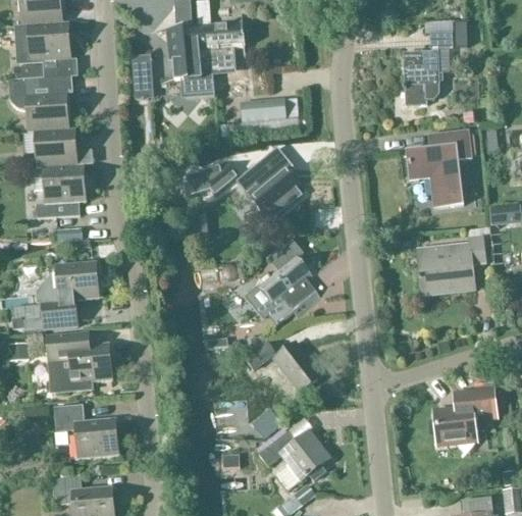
[(20,0),(22,23),(29,22),(56,21),(55,9),(61,9),(60,0),(20,0)]
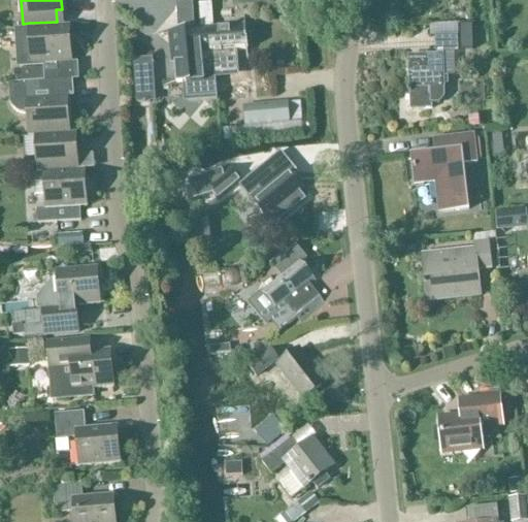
[(199,0),(201,25),(204,70),(215,69),(237,68),(235,46),(248,45),(245,22),(244,22),(222,24),(213,24),(211,0),(199,0)]
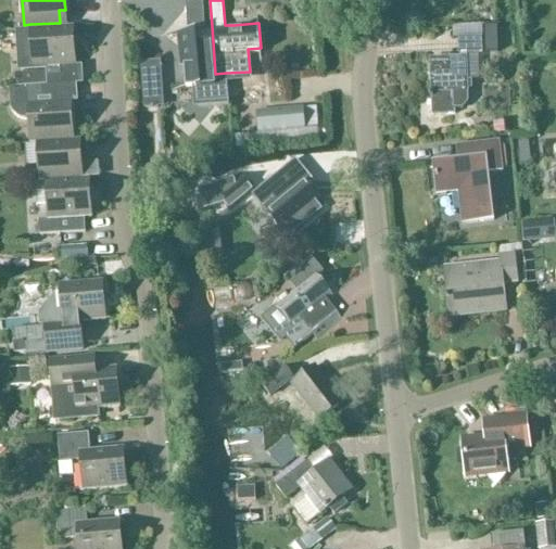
[(34,64),(46,63),(75,62),(73,22),(60,23),(30,24),(34,64)]
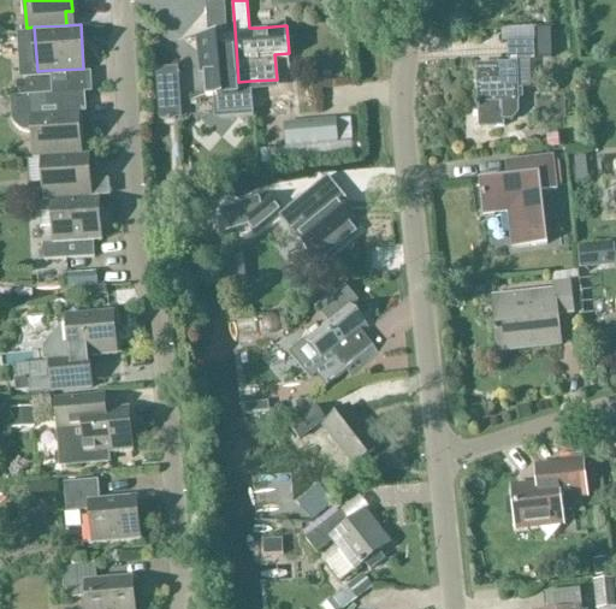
[(203,52),(201,52),(202,63),(205,63),(207,94),(207,95),(217,94),(218,110),(253,107),(252,87),(250,82),(250,81),(238,82),(235,29),(202,31),(203,52)]
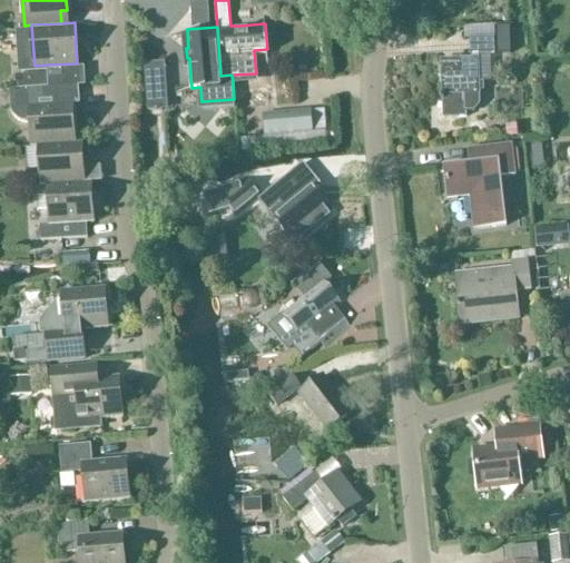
[(493,35),(470,35),(471,50),(494,49),(493,35)]
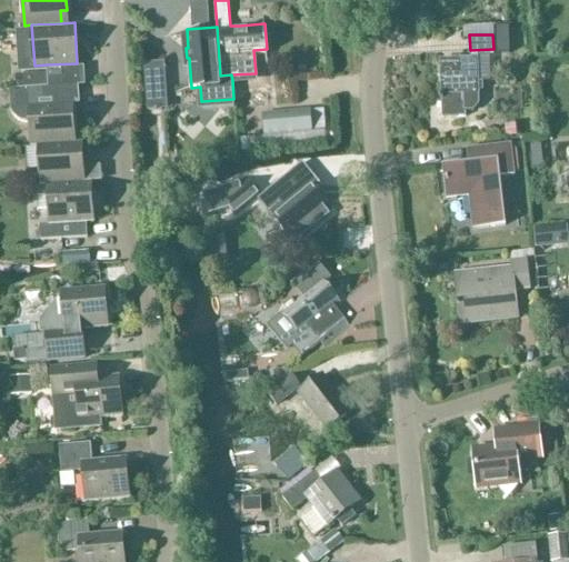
[(442,113),(466,112),(465,108),(473,107),(479,100),(478,54),(440,56),(442,113)]
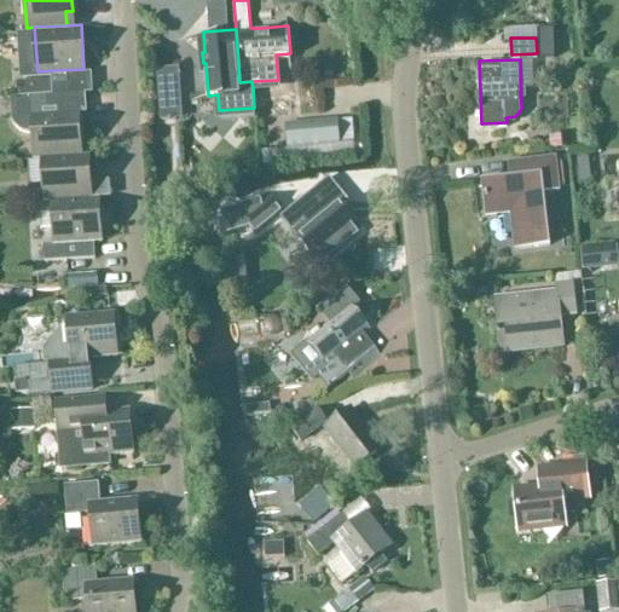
[(79,109),(87,108),(86,90),(93,88),(92,68),(84,69),(51,70),(51,75),(17,78),(18,92),(10,92),(11,113),(12,116),(15,121),(17,125),(22,127),(25,128),(30,130),(34,130),(35,155),(42,154),(75,153),(74,138),(81,137),(79,109)]
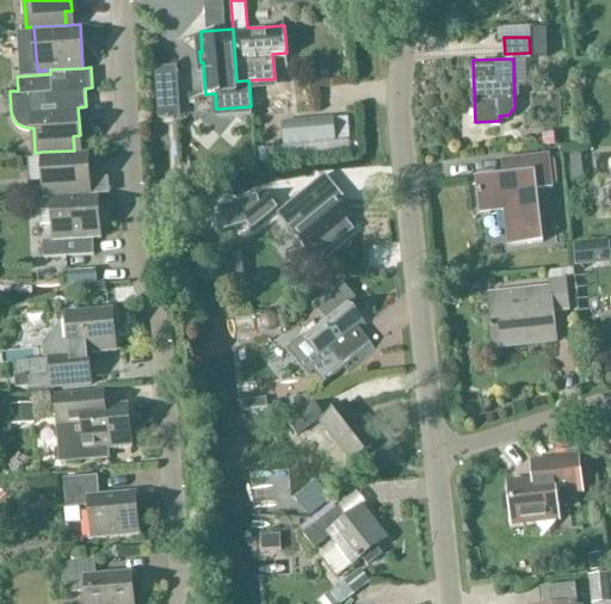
[(173,112),(171,68),(155,68),(159,113),(173,112)]
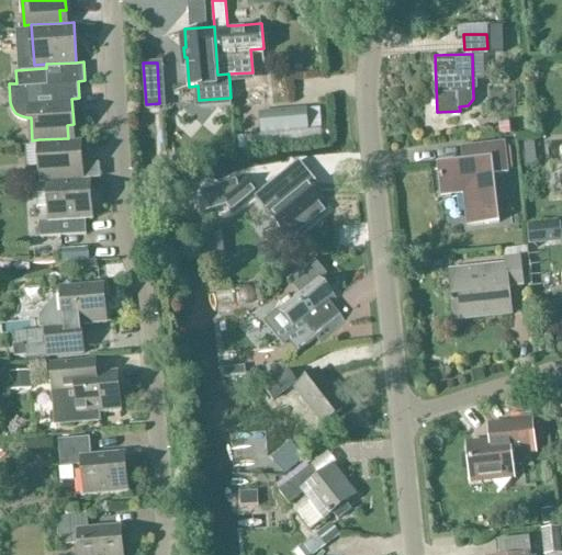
[(306,105),(259,109),(261,129),(308,126),(306,105)]
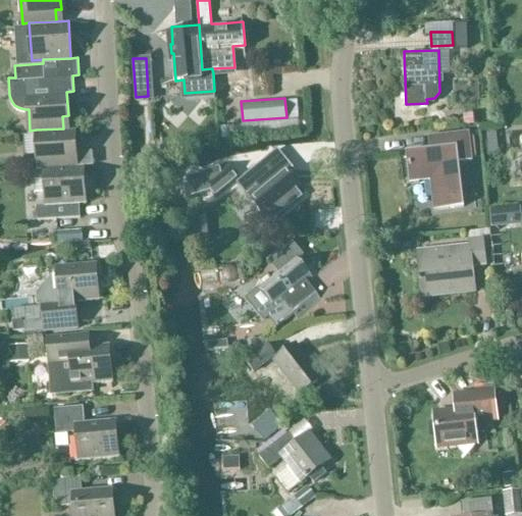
[(38,166),(71,164),(70,152),(76,152),(75,127),(63,129),(36,130),(38,166)]
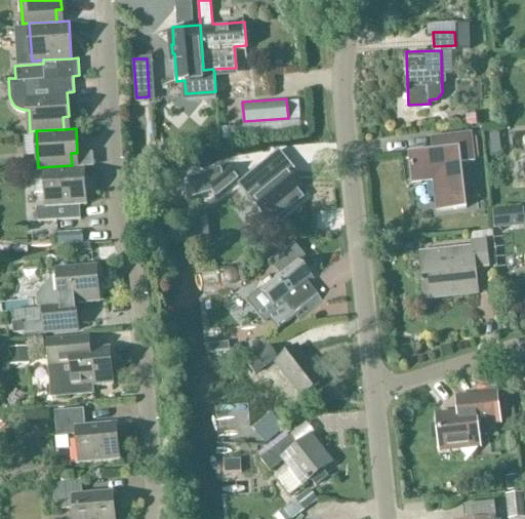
[(434,176),(438,207),(466,204),(460,159),(474,157),(471,130),(445,133),(447,146),(409,150),(412,180),(434,176)]
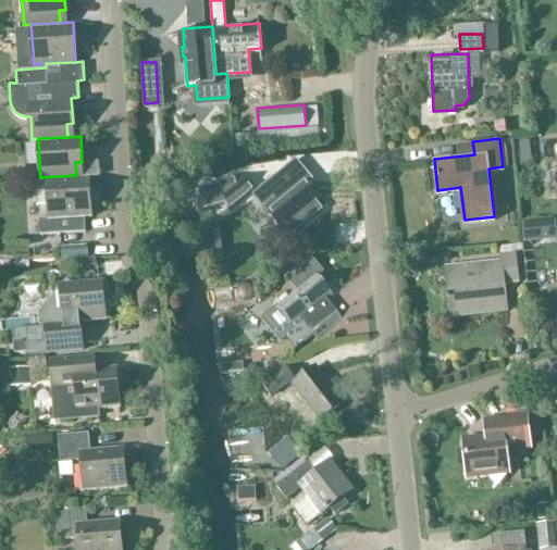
[(313,176),(296,155),(261,185),(264,189),(257,197),(263,204),(262,205),(285,232),(325,199),(309,179),(313,176)]
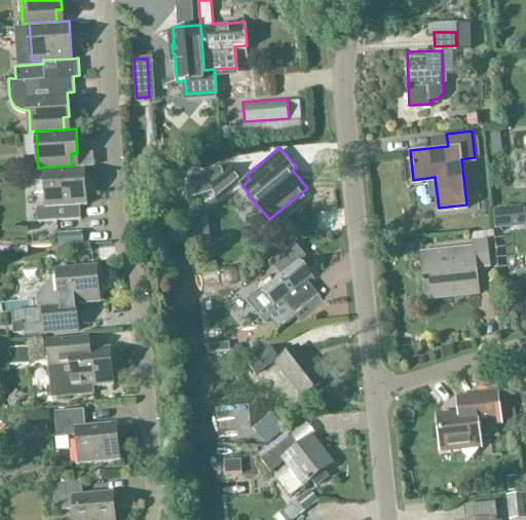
[(34,191),(46,190),(47,203),(37,203),(38,218),(81,216),(80,202),(86,201),(84,164),(72,165),(38,168),(33,169),(34,191)]
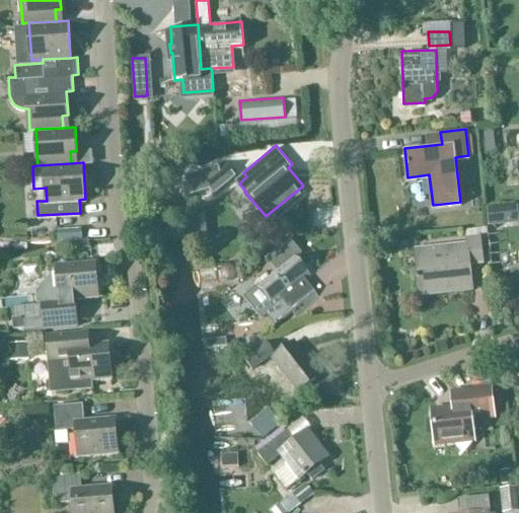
[(216,191),(236,173),(228,164),(208,181),(216,191)]
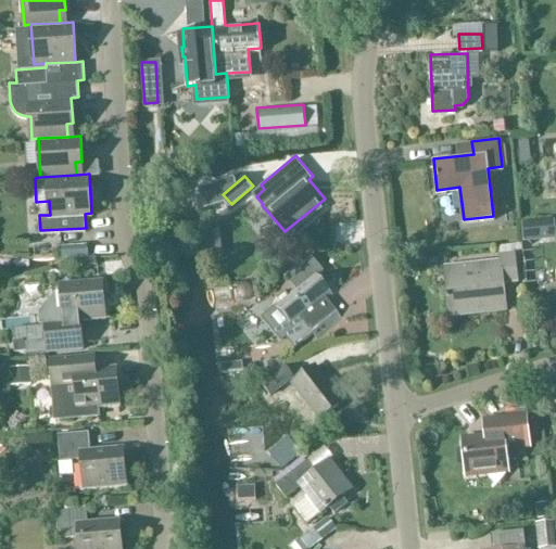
[(523,238),(536,237),(535,218),(522,220),(523,238)]
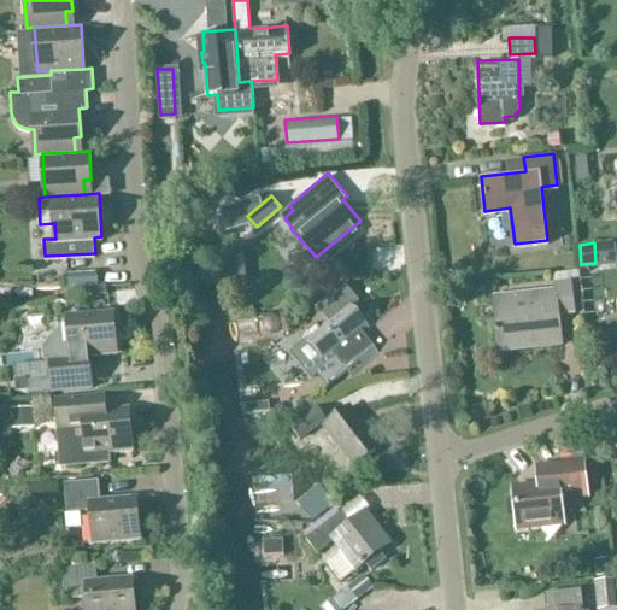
[(97,268),(68,270),(68,282),(97,281),(97,268)]
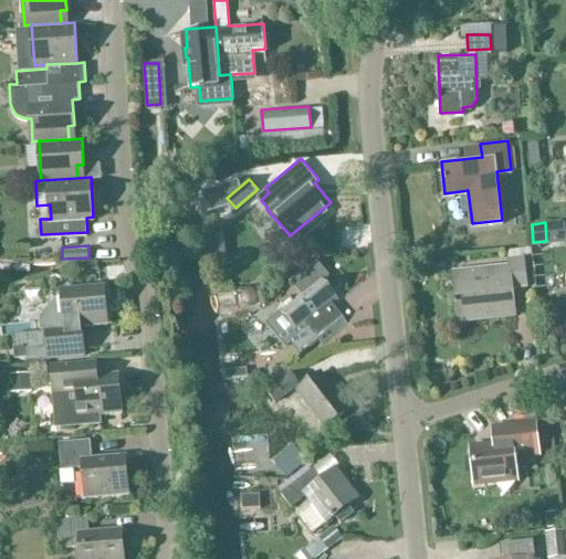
[(458,318),(514,312),(512,285),(526,284),(523,245),(506,248),(509,263),(452,270),(458,318)]
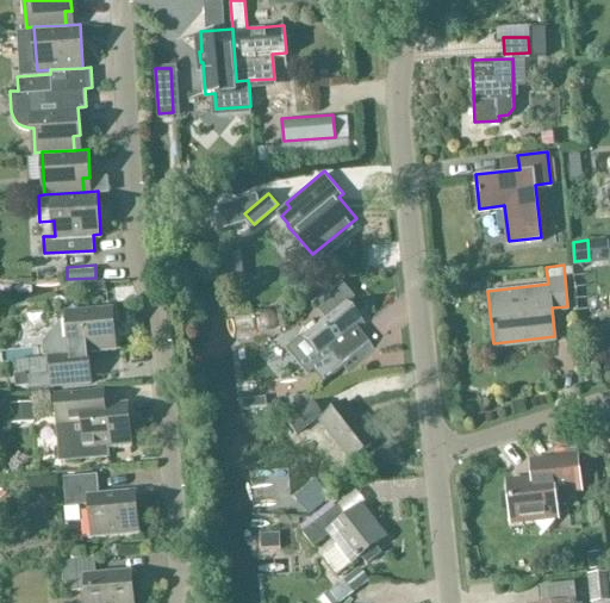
[(288,344),(309,368),(313,365),(324,378),(344,361),(348,366),(374,343),(361,327),(367,322),(348,298),(354,293),(342,279),(317,300),(324,309),(300,329),(304,331),(288,344)]
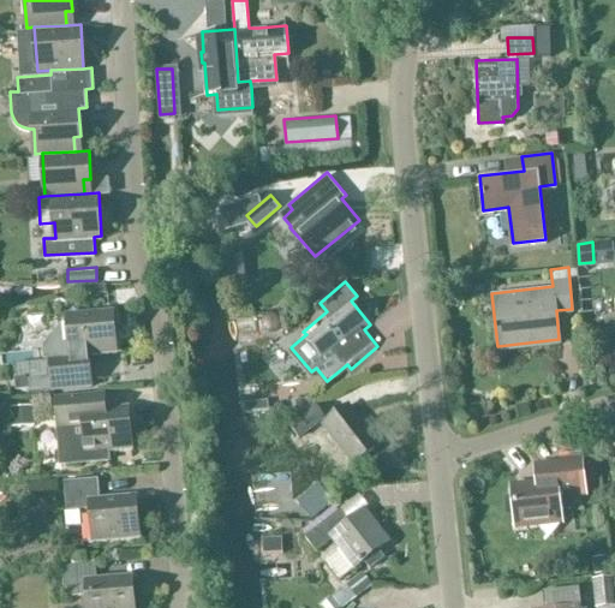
[(89,352),(117,350),(113,305),(67,310),(67,313),(43,341),(45,355),(46,355),(47,370),(29,373),(29,364),(15,365),(16,386),(30,385),(30,387),(53,385),(54,386),(91,382),(89,352)]
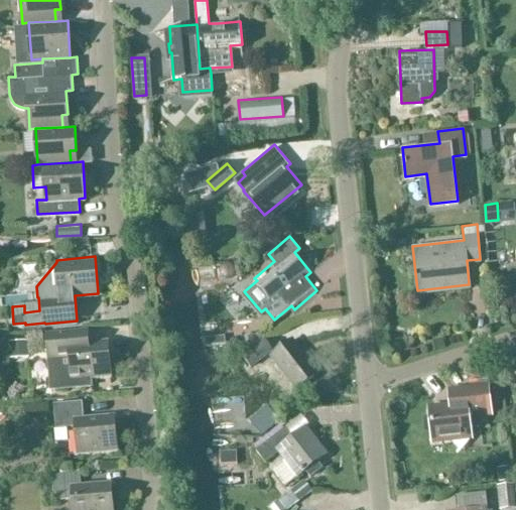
[(91,376),(111,374),(108,338),(89,339),(88,327),(47,331),(52,386),(92,382),(91,376)]
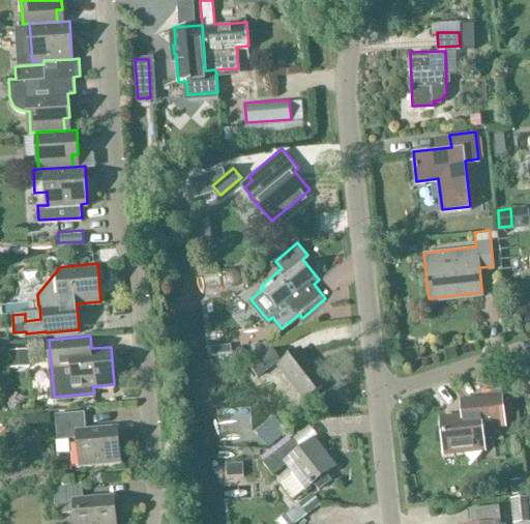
[(281,357),(271,345),(253,358),(263,372),(281,357)]
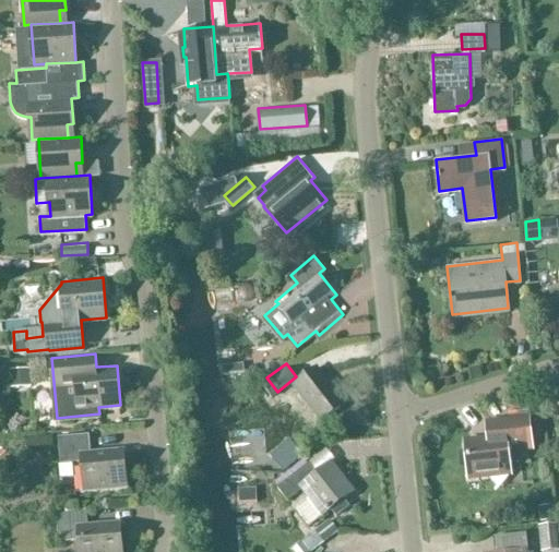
[(322,419),(345,402),(316,363),(293,381),(322,419)]
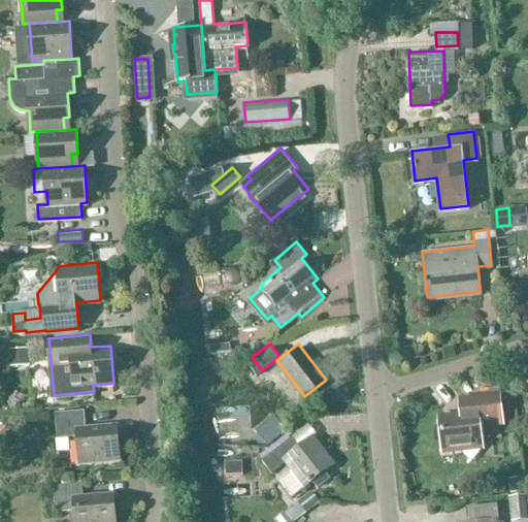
[(469,413),(439,416),(443,448),(482,444),(477,413),(501,410),(499,394),(467,397),(469,413)]
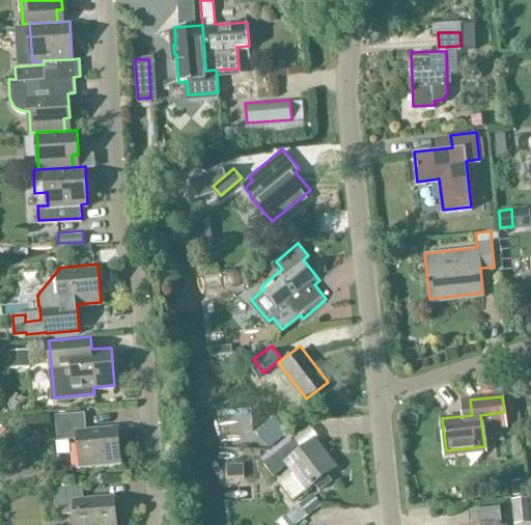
[(121,462),(117,423),(86,426),(85,410),(56,412),(58,438),(79,436),(81,465),(121,462)]
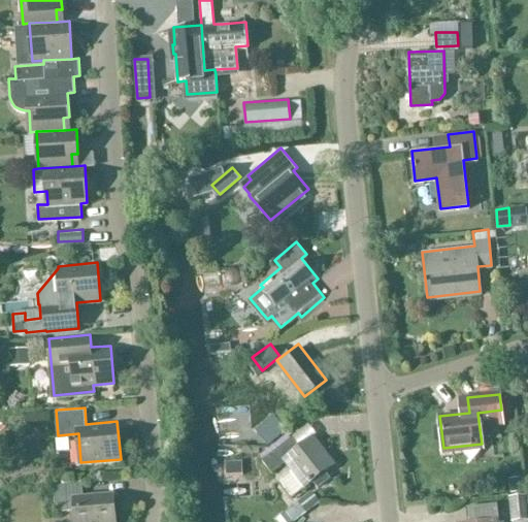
[(305,484),(334,462),(312,434),(300,444),(293,434),(262,458),(271,469),(286,459),(292,466),(279,477),(292,493),(305,484)]
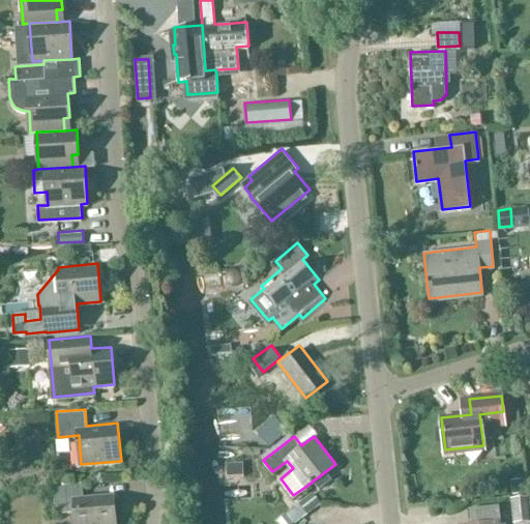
[(116,523),(114,492),(84,494),(83,482),(55,485),(57,511),(76,508),(77,523),(116,523)]
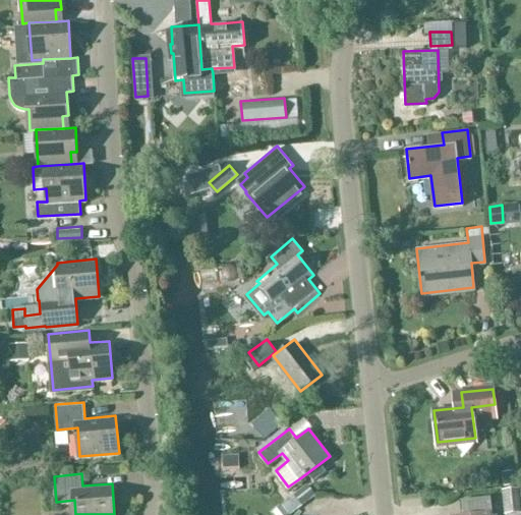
[(520,510),(519,488),(503,490),(505,513),(520,511),(520,510)]
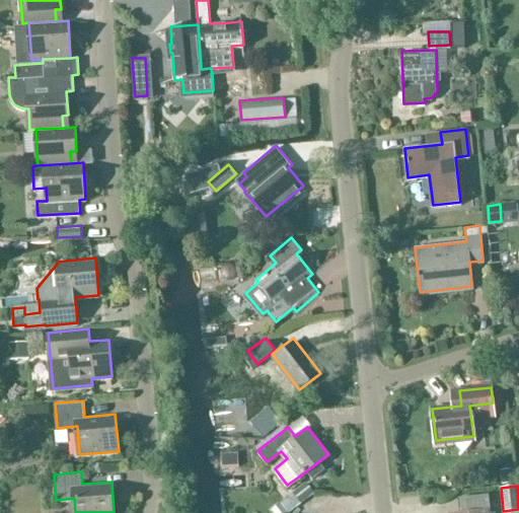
[(448,512),(495,512),(496,510),(491,511),(489,493),(458,496),(459,511),(449,512),(448,512)]
